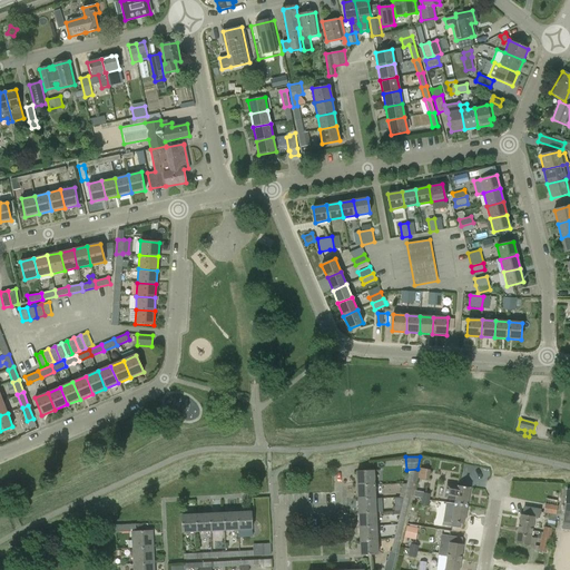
[(430,470),(420,468),(418,478),(428,480),(430,470)]
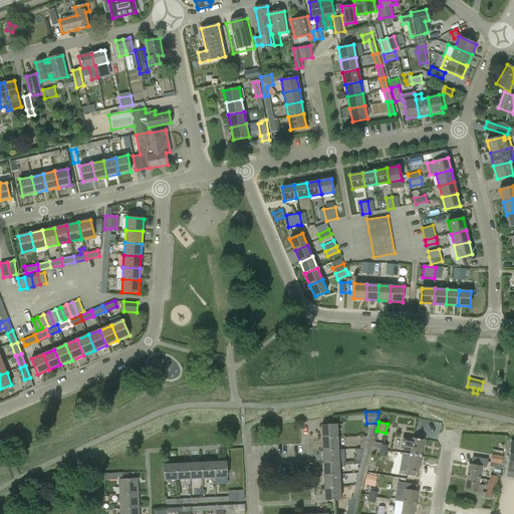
[(321,425),(322,438),(337,438),(337,425),(321,425)]
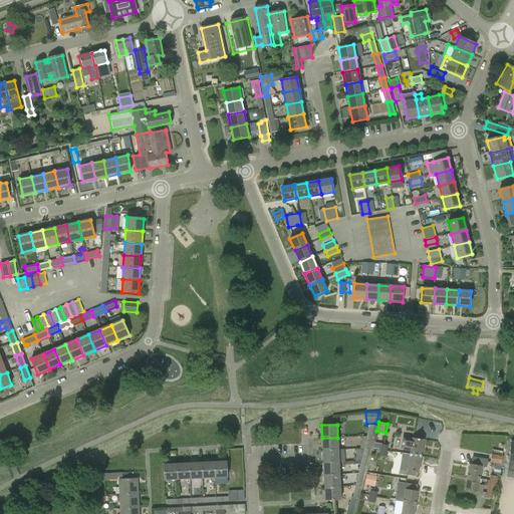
[(371,436),(366,436),(366,437),(362,437),(359,448),(363,449),(368,449),(371,436)]
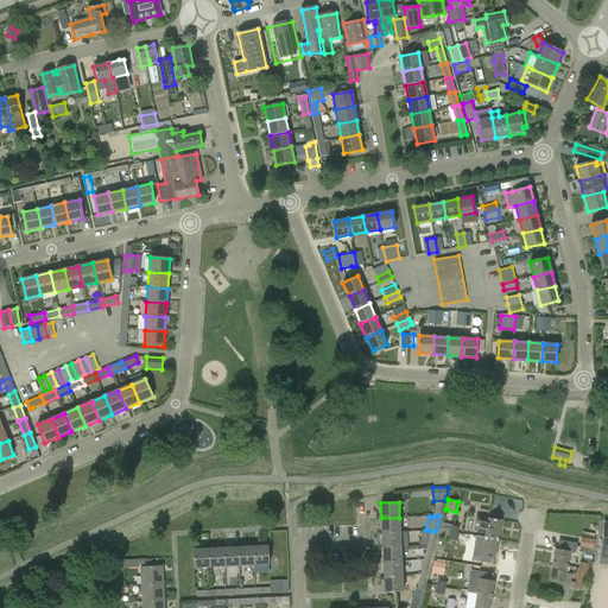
[(485,537),(498,539),(501,519),(488,517),(487,523),(477,520),(476,530),(486,531),(485,537)]
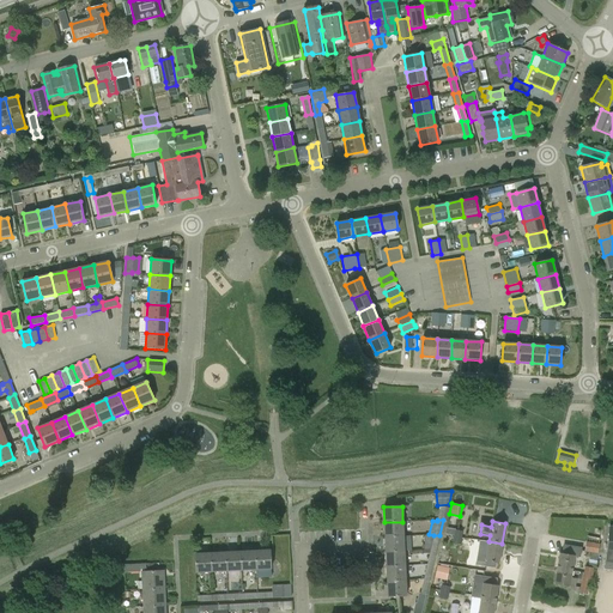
[(402,522),(384,522),(384,536),(404,536),(402,522)]
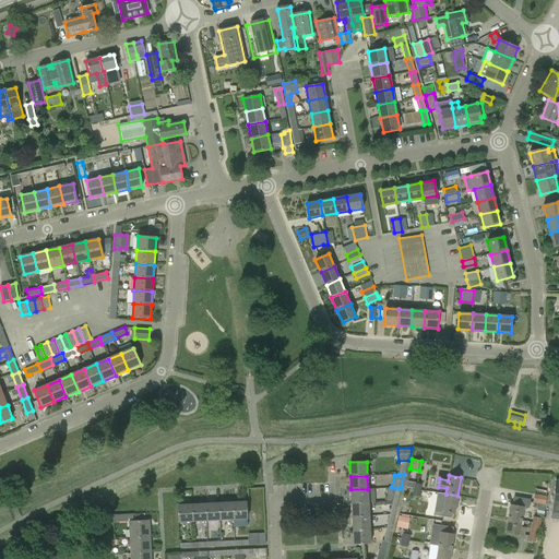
[(395,488),(388,488),(387,497),(387,502),(397,501),(401,488),(395,488)]
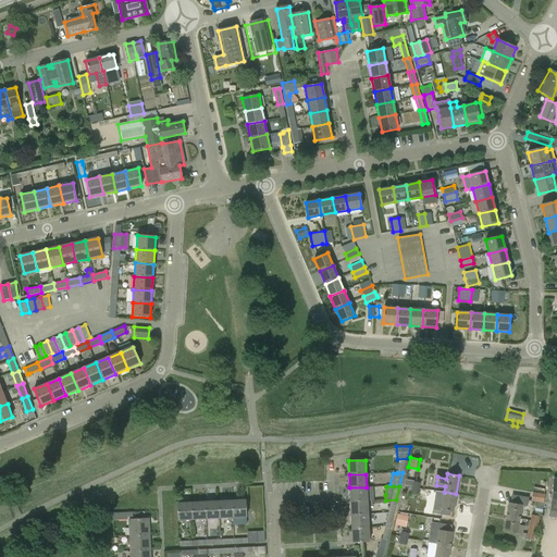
[(367,487),(349,487),(350,502),(367,500),(367,487)]
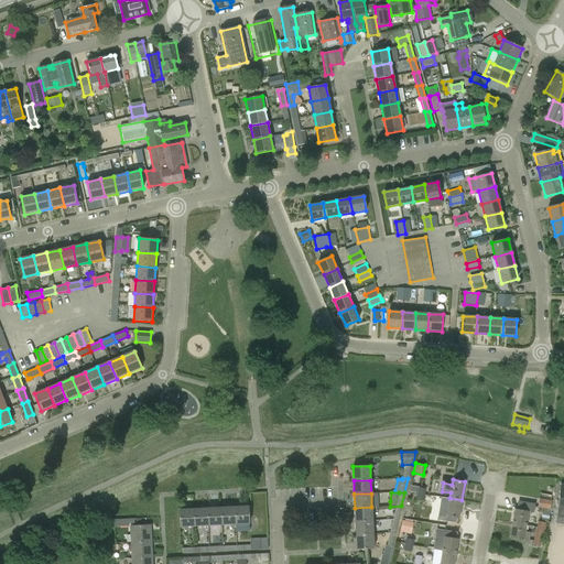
[(459,518),(462,500),(449,498),(448,503),(440,502),(438,510),(447,511),(446,517),(459,518)]
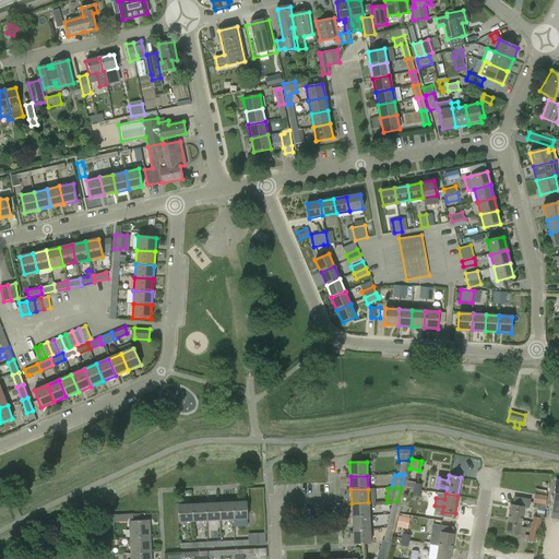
[(534,494),(534,497),(533,502),(545,504),(547,496),(534,494)]
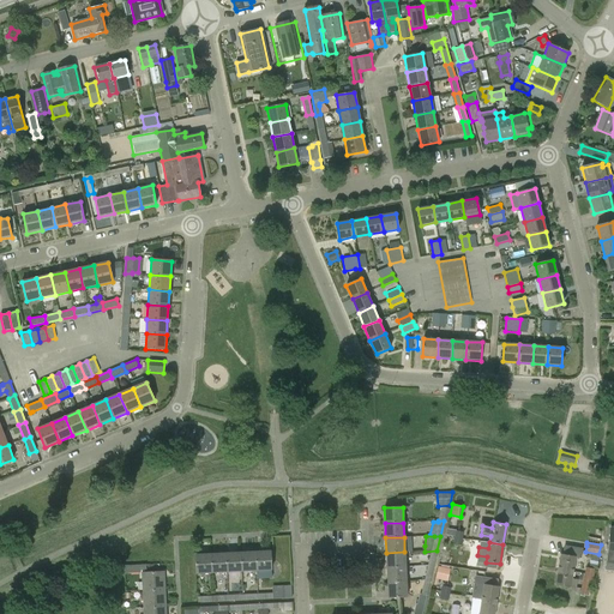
[(560,554),(558,570),(573,572),(577,551),(569,549),(567,555),(560,554)]
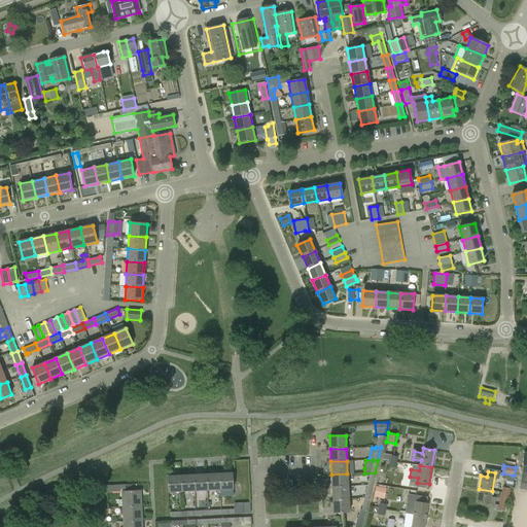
[(219,473),(220,489),(234,489),(232,472),(219,473)]
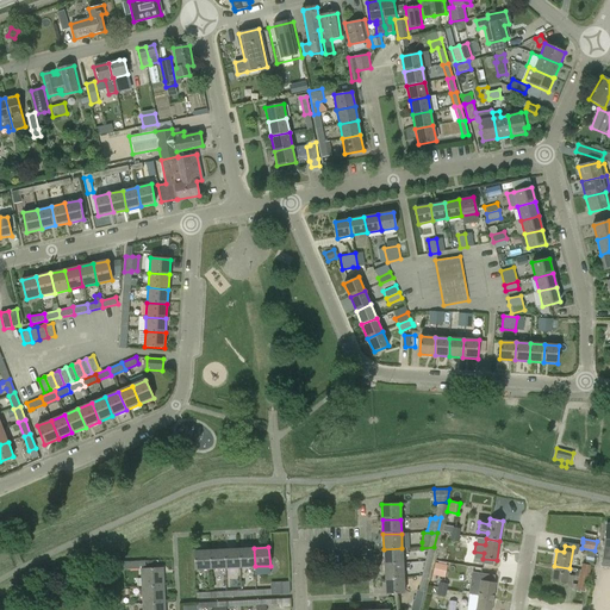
[(434,547),(422,548),(418,561),(424,561),(424,562),(430,562),(434,547)]
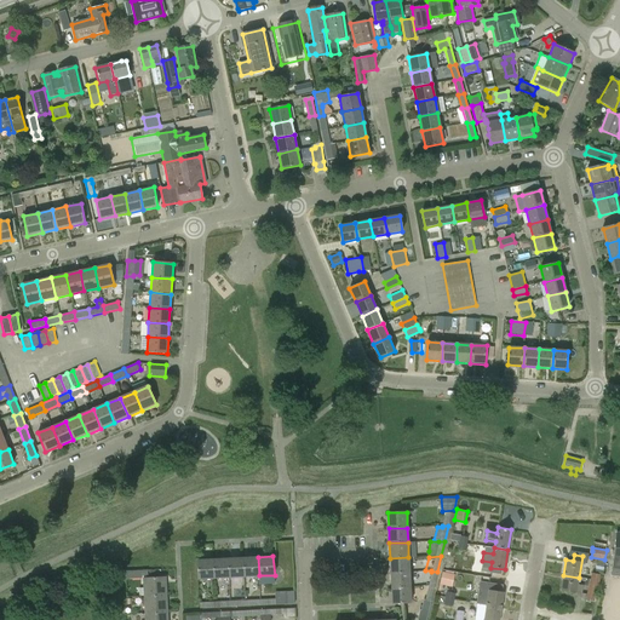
[(244,577),(244,557),(228,558),(229,577),(244,577)]
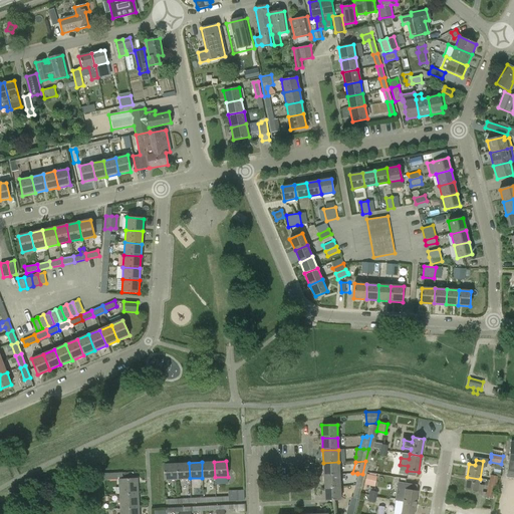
[(214,462),(202,462),(202,478),(215,477),(214,462)]
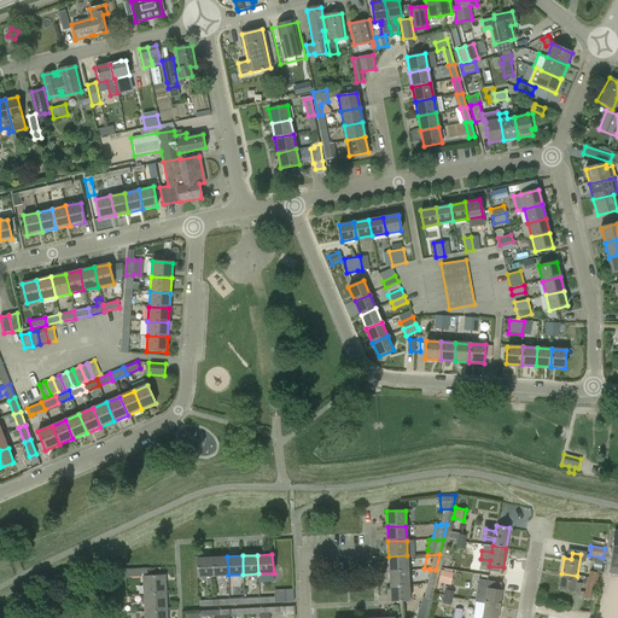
[(389,571),(408,570),(407,555),(389,557),(389,571)]
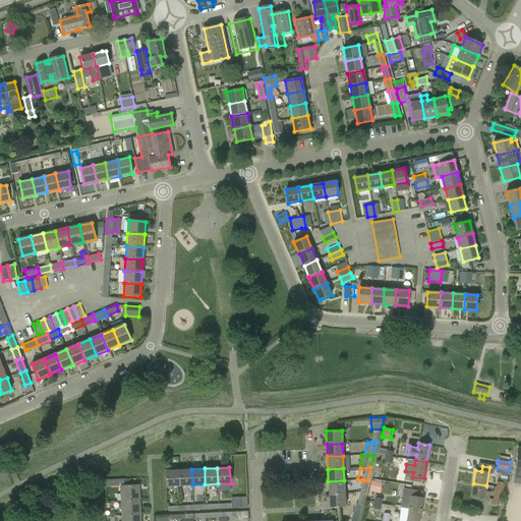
[(179,470),(179,485),(192,484),(191,469),(179,470)]
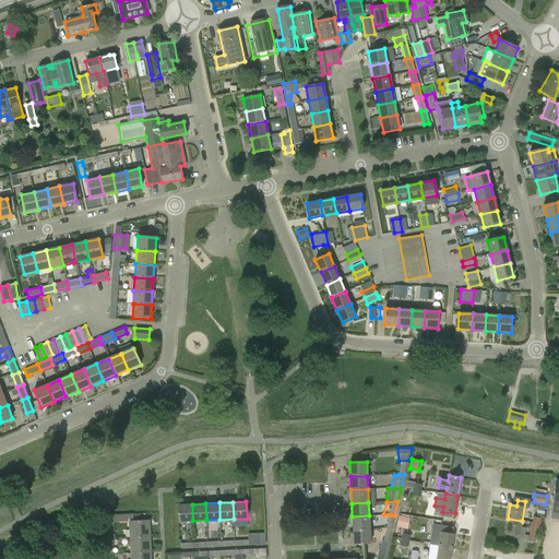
[(179,521),(192,521),(192,504),(177,504),(179,521)]
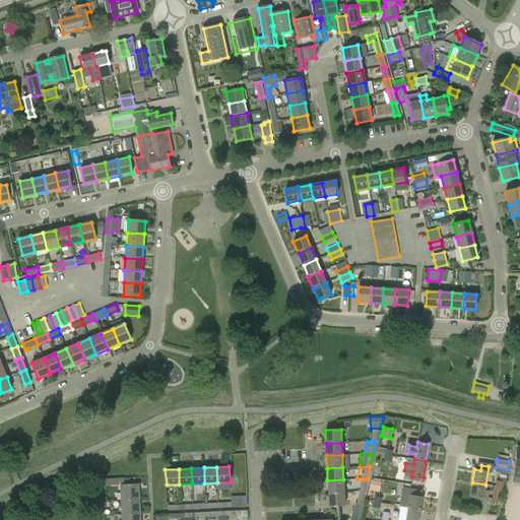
[(327,480),(328,493),(343,493),(343,479),(327,480)]
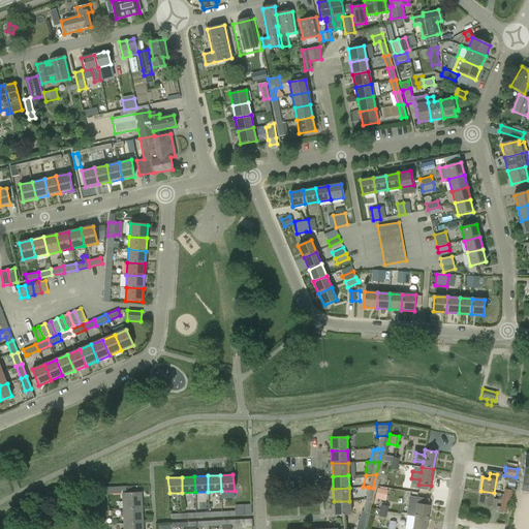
[(368,488),(365,500),(370,500),(373,488),(368,488)]
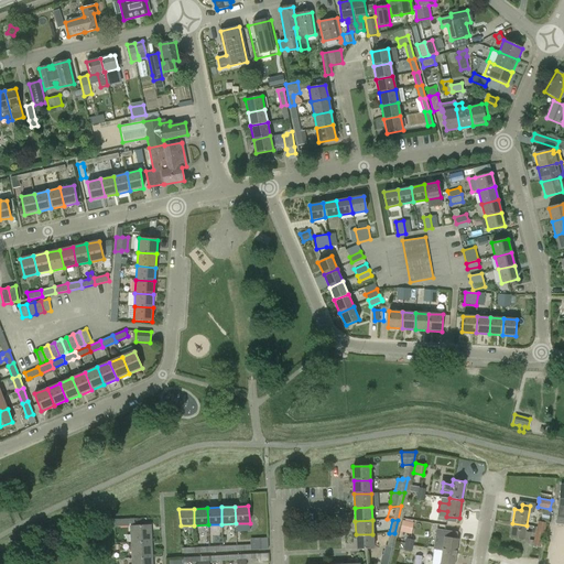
[(413,522),(402,521),(400,531),(411,533),(413,522)]
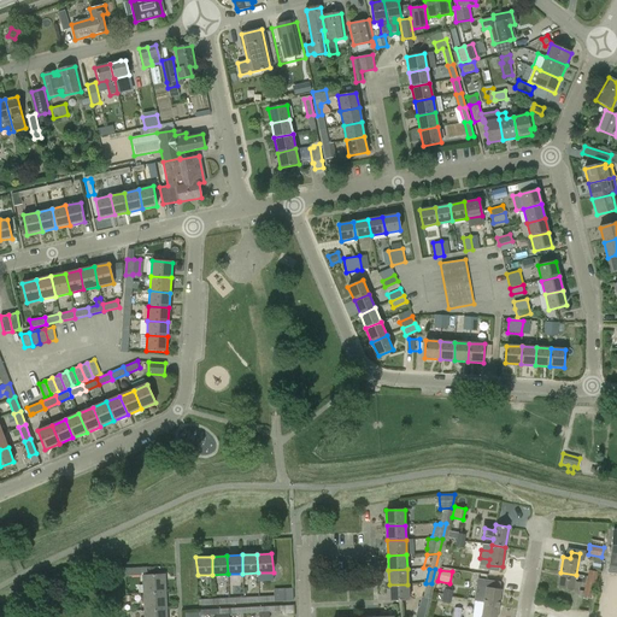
[(575,582),(576,575),(560,573),(558,588),(579,592),(580,583),(575,582)]
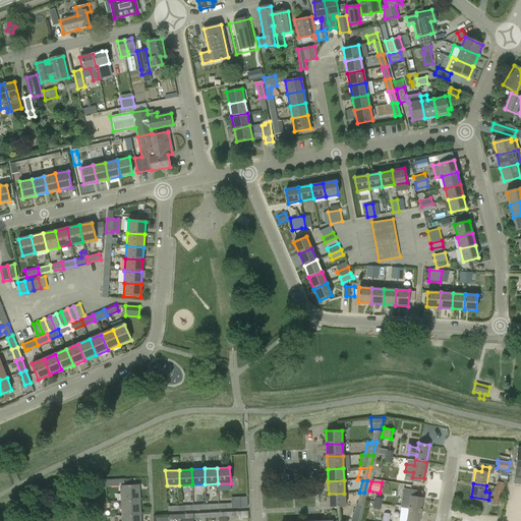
[(121,501),(140,500),(139,484),(120,485),(121,501)]
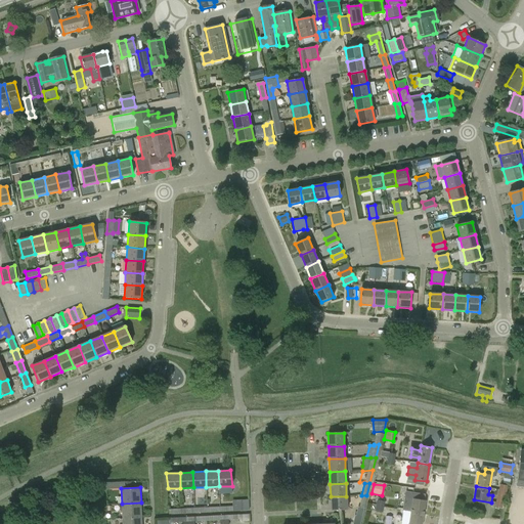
[(501,509),(506,491),(498,490),(494,507),(501,509)]
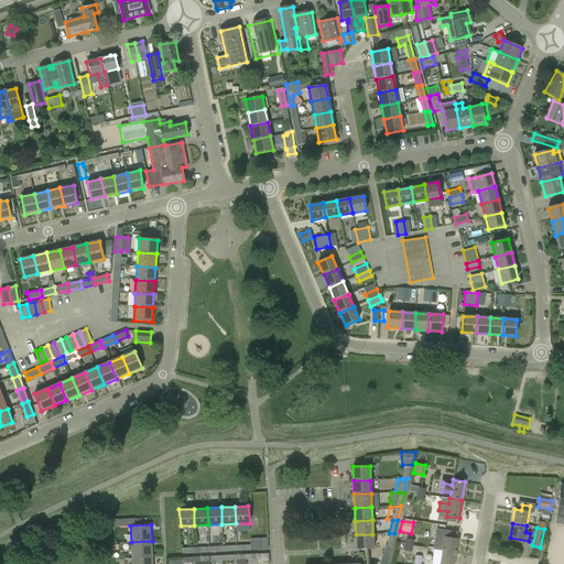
[(454,532),(445,531),(442,551),(456,553),(458,539),(453,538),(454,532)]
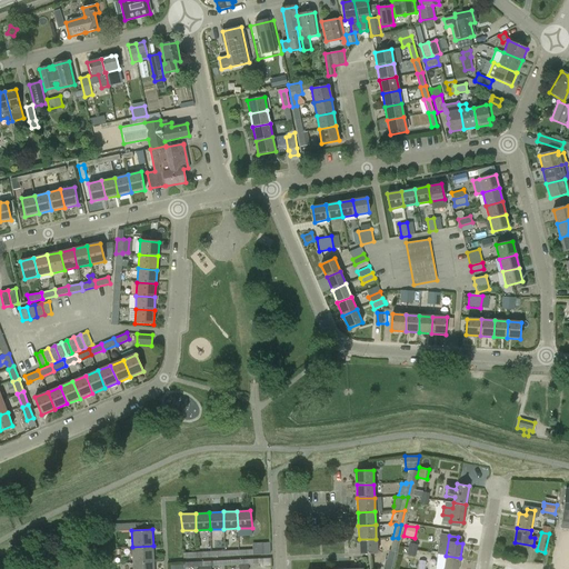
[(376,539),(359,539),(359,553),(377,553),(376,539)]
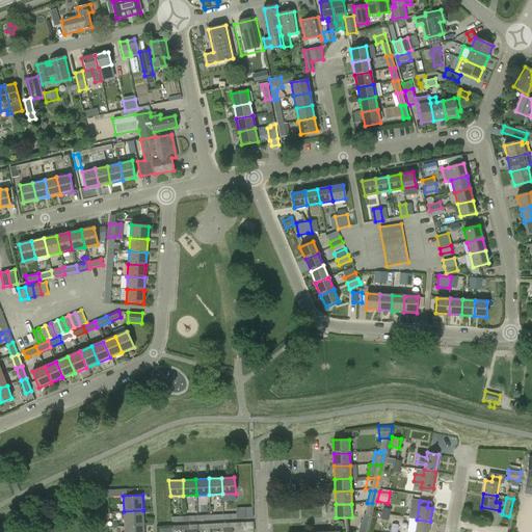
[(124,511),(125,526),(144,525),(143,510),(124,511)]
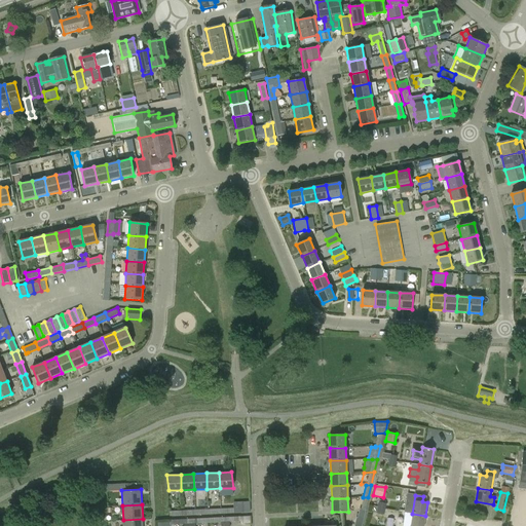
[(363,519),(365,510),(361,509),(359,509),(357,518),(363,519)]
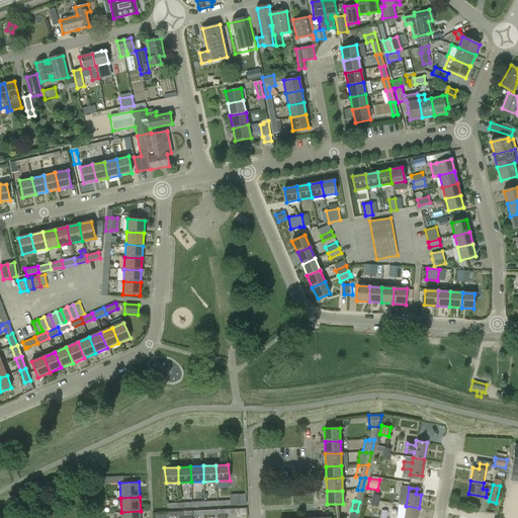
[(417,517),(419,508),(406,506),(406,512),(401,511),(400,517),(417,517)]
